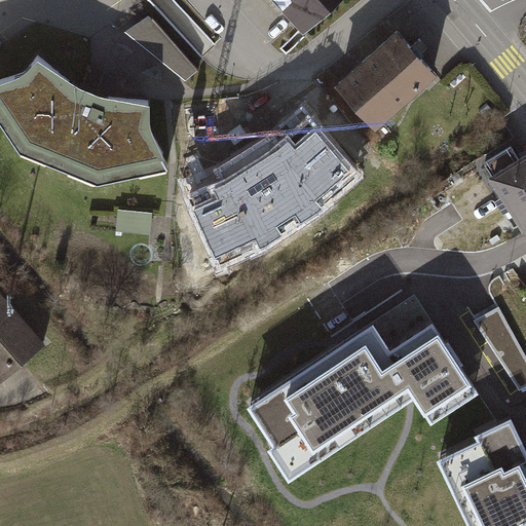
[(358,0),(268,0),(309,44),(358,0)]
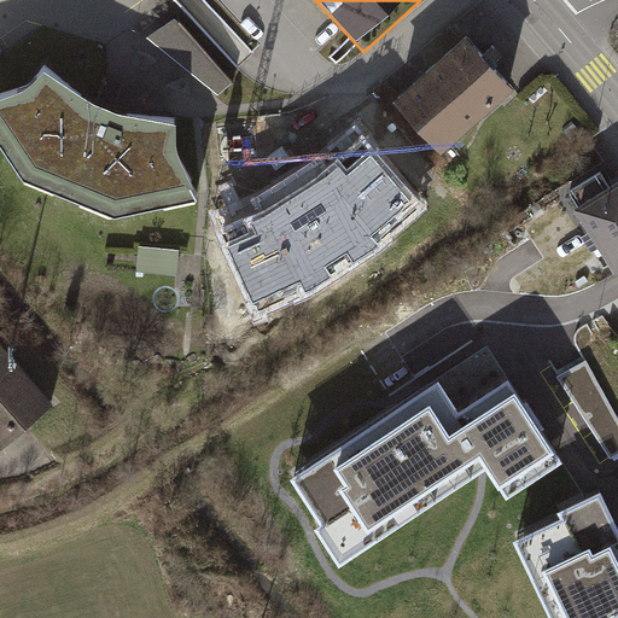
[(175,18),(146,36),(220,95),(232,83),(175,18)]
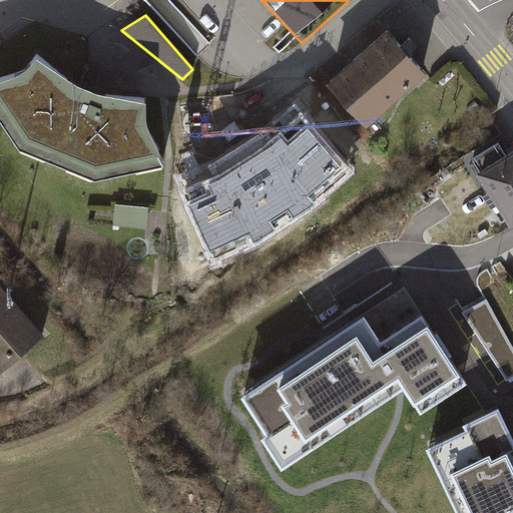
[(438,81),(394,31),(335,82),(379,132),(438,81)]
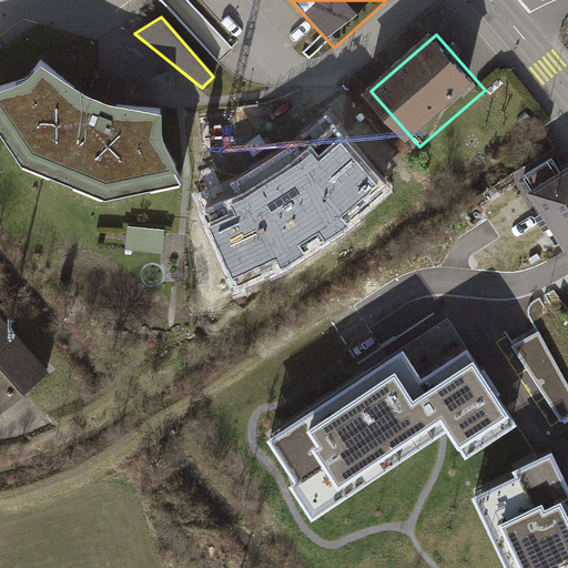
[(68,82),(42,60),(23,79),(0,88),(0,135),(18,164),(104,199),(179,183),(172,172),(176,171),(162,138),(161,109),(98,100),(95,98),(68,82)]
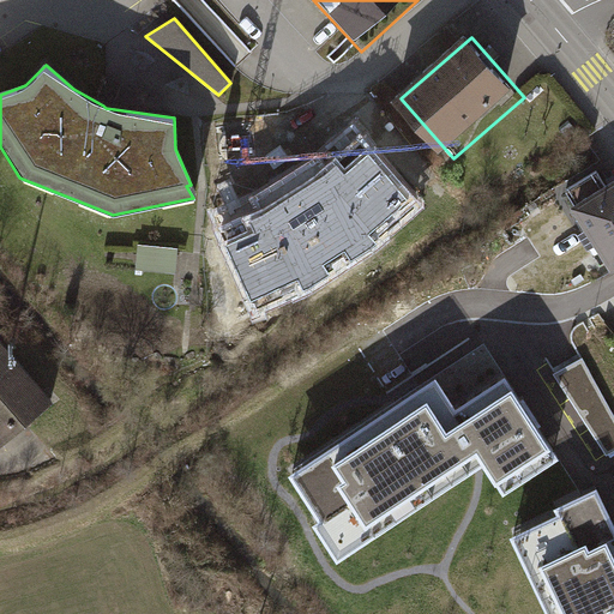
[(546,88),(536,95),(547,108),(557,101),(546,88)]
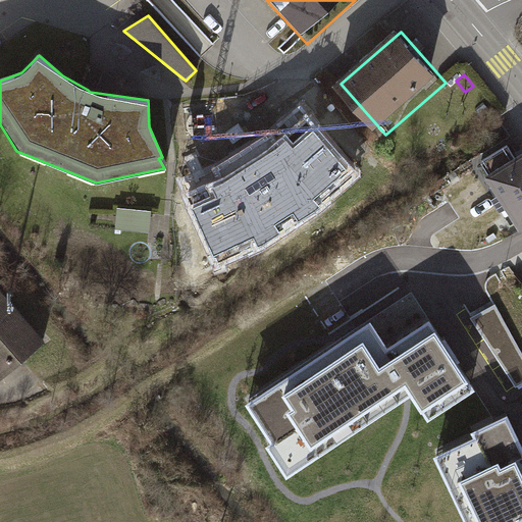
[(444,86),(449,93),(457,87),(451,80),(444,86)]
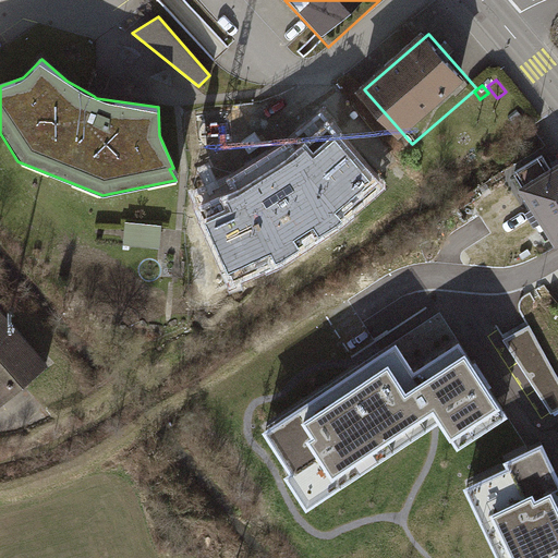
[(198,208),(238,287),(286,265),(347,225),(386,191),(324,116),(269,156),(228,181),(234,195),(198,208)]
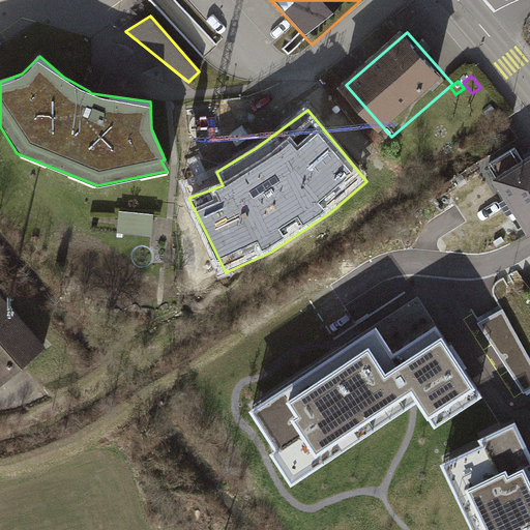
[(496,176),(493,178),(529,236),(529,235),(529,155),(523,160),(516,149),(490,166),(496,176)]
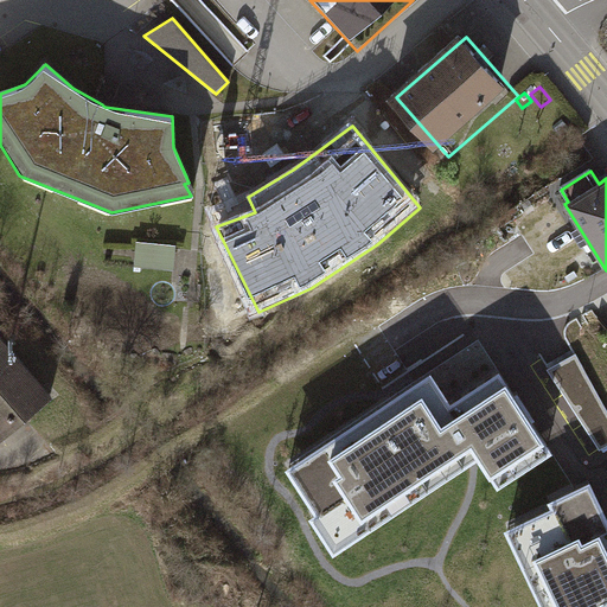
[(178,246),(138,242),(135,266),(176,269),(178,246)]
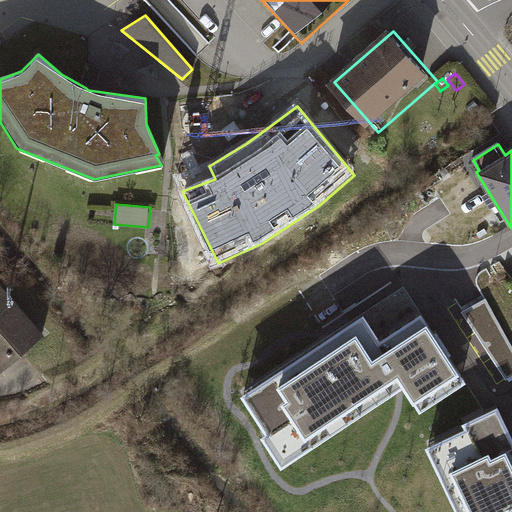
[(496,260),(487,268),(500,283),(509,275),(496,260)]
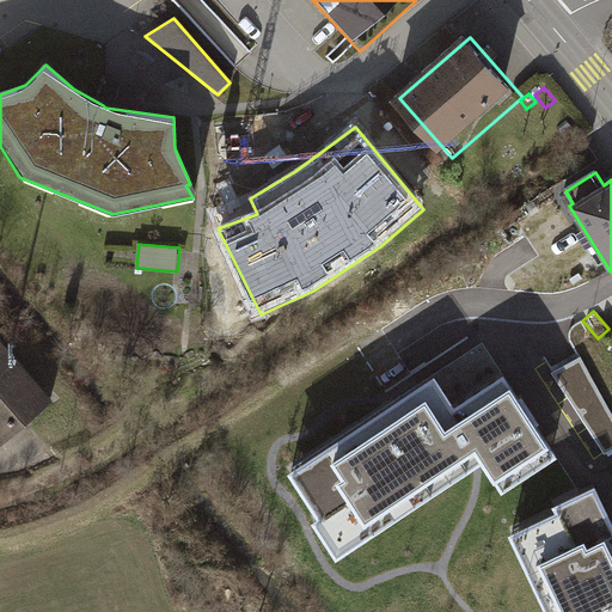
[(56,398),(0,331),(0,441),(1,444),(56,398)]
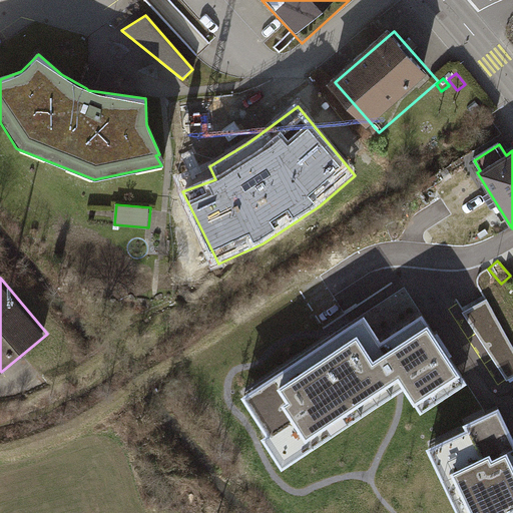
[(341,342),(343,345),(371,388),(374,393),(402,375),(415,395),(457,368),(446,351),(449,349),(437,331),(434,332),(422,313),(379,340),(369,324),(341,342)]
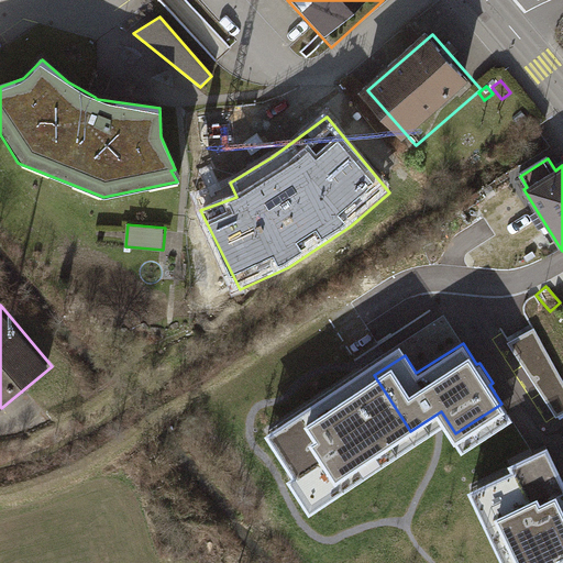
[(392,435),(407,426),(376,378),(360,388),(359,385),(341,396),(343,399),(328,410),(326,406),(308,418),(310,421),(295,431),(293,428),(275,439),(296,471),(290,475),(302,494),(341,468),(344,474),(362,463),(359,457),(374,448),(377,453),(395,441),(392,435)]
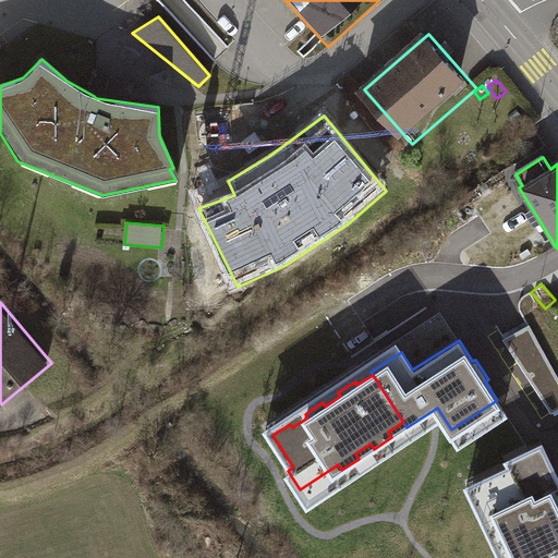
[(538,557),(557,548),(557,512),(556,507),(557,506),(557,502),(550,487),(547,488),(528,448),(507,458),(510,463),(474,481),(483,499),(488,497),(496,513),(490,516),(499,534),(505,532),(512,548),(507,552),(510,557),(538,557)]
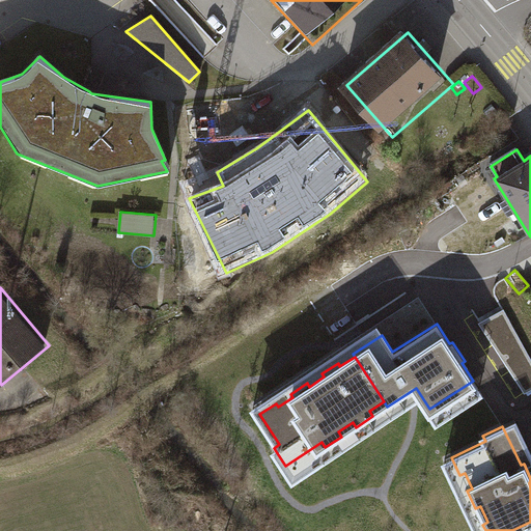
[(530,530),(530,522),(512,530),(530,530)]
